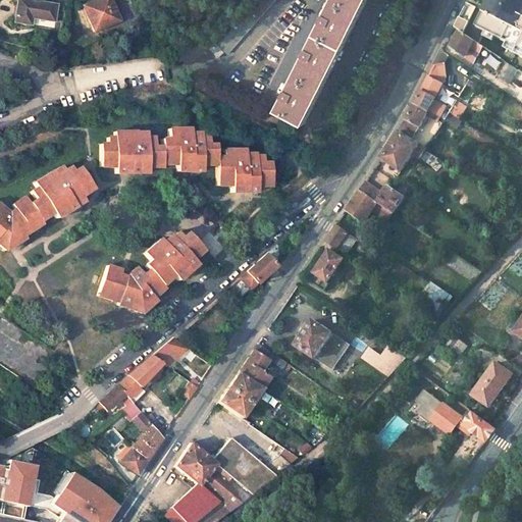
[(59,4),(31,0),(20,0),(17,22),(34,24),(35,17),(57,20),(59,4)]
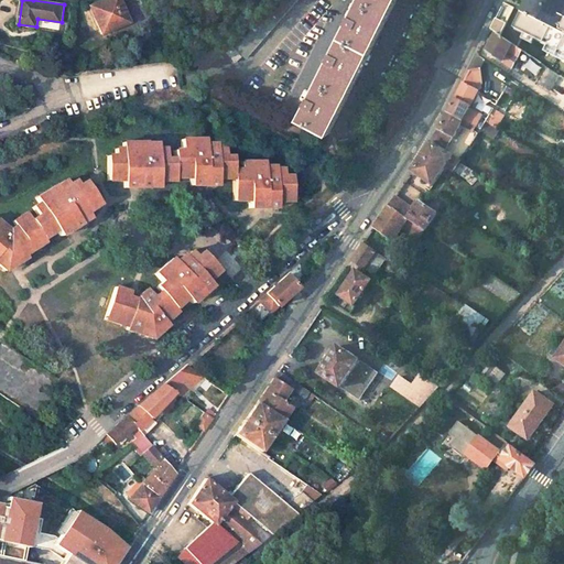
[(118,0),(100,0),(88,6),(99,30),(126,18),(118,0)]
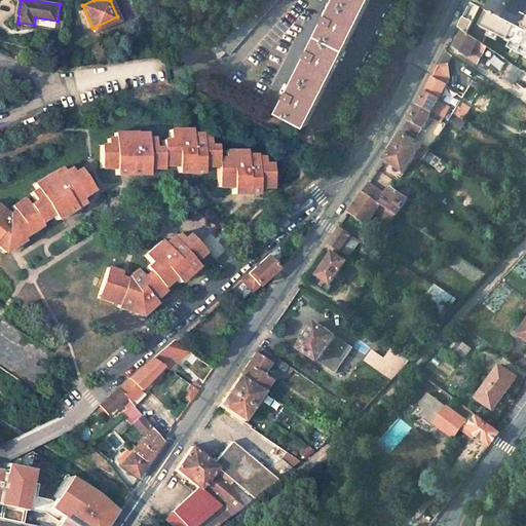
[(258,0),(251,8),(242,19),(219,45),(228,54),(275,0),(258,0)]
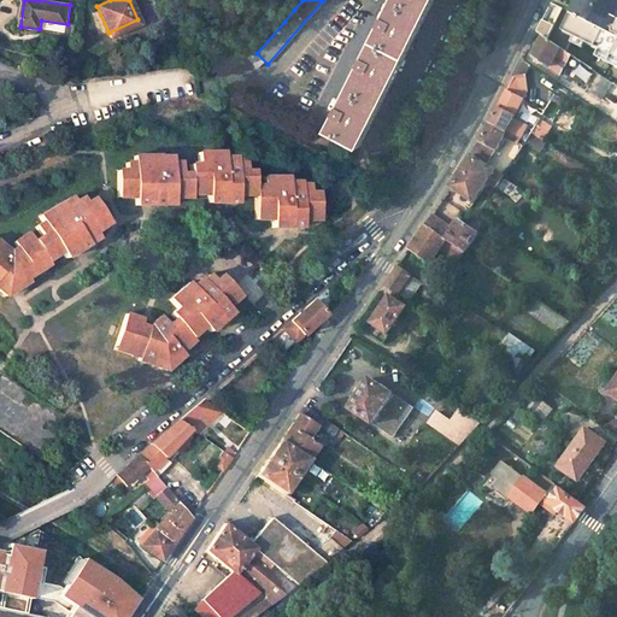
[(433,0),(389,0),(327,127),(360,145),(433,0)]
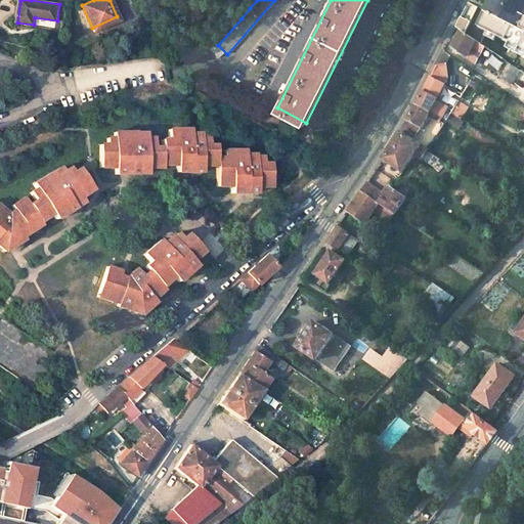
[(466,33),(470,20),(462,17),(457,30),(466,33)]
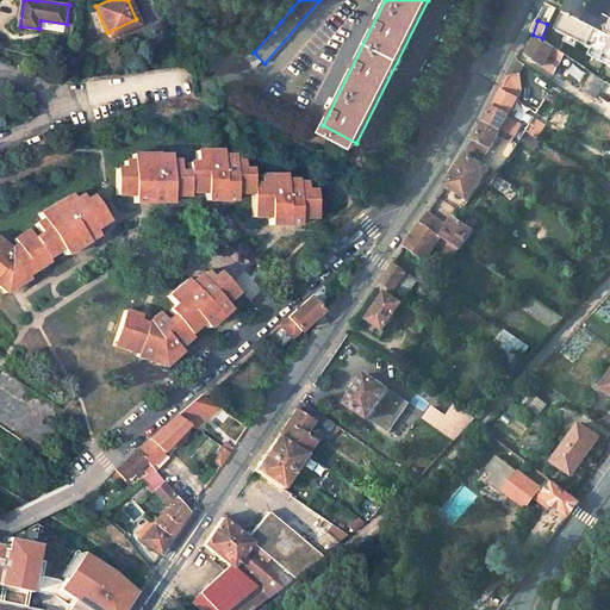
[(576,62),(540,37),(527,56),(554,74),(555,73),(559,74),(565,66),(570,69),(576,62)]
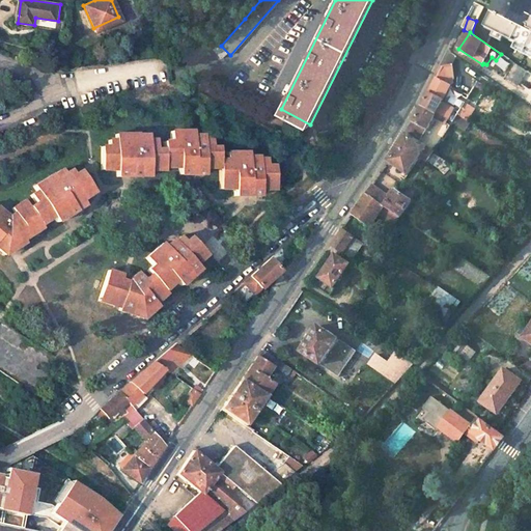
[(221,46),(219,45),(213,48),(220,59),(226,55),(221,46)]
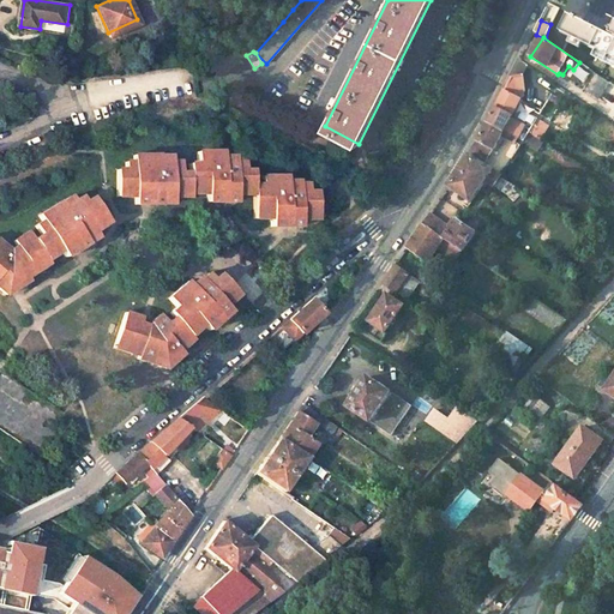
[(613,85),(600,77),(593,86),(613,101),(613,85)]
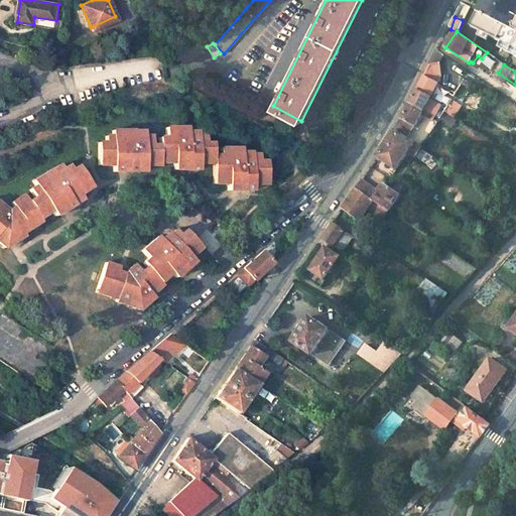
[(441,76),(428,69),(424,76),(438,83),(441,76)]
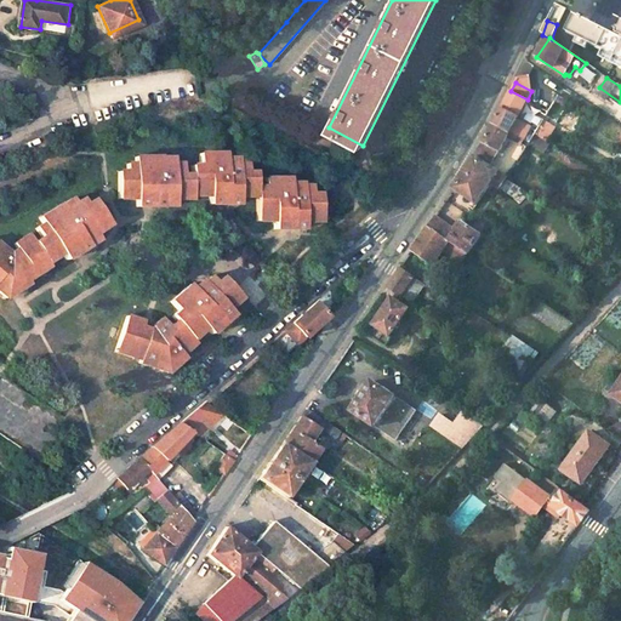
[(511,91),(495,124),(511,131),(525,138),(531,126),(517,120),(519,118),(528,100),(511,91)]
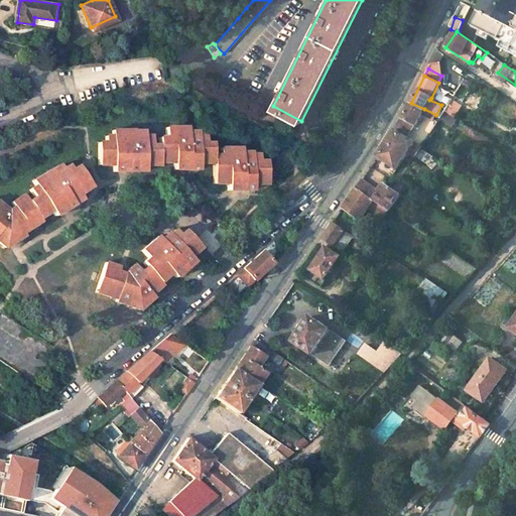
[(457,106),(448,101),(443,111),(450,116),(457,106)]
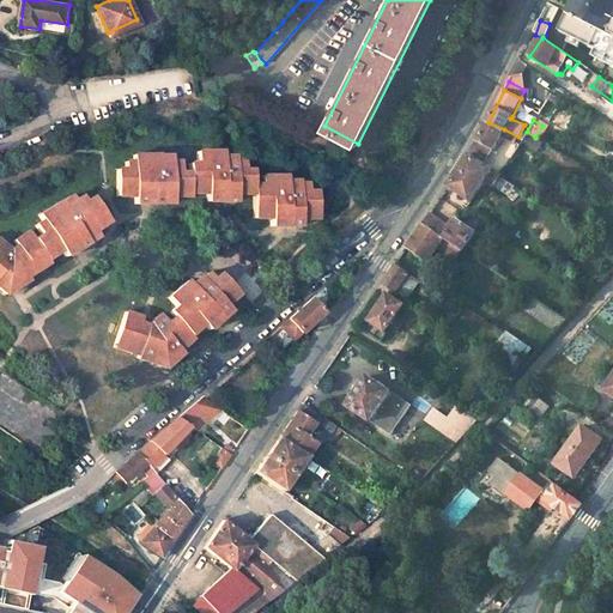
[(489,122),(479,140),(471,156),(486,167),(496,149),(504,129),(489,122)]
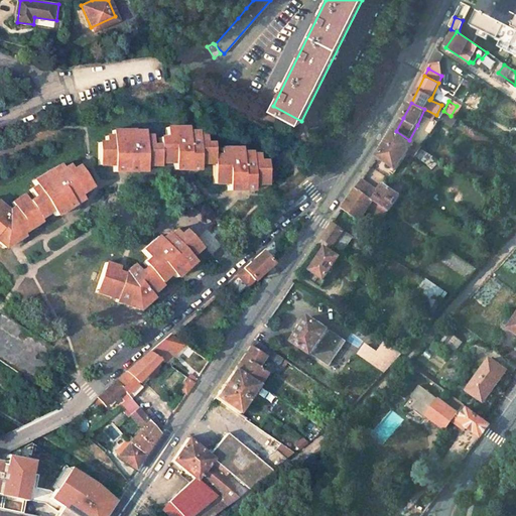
[(443,111),(438,119),(452,127),(457,119),(456,118),(450,116),(443,111)]
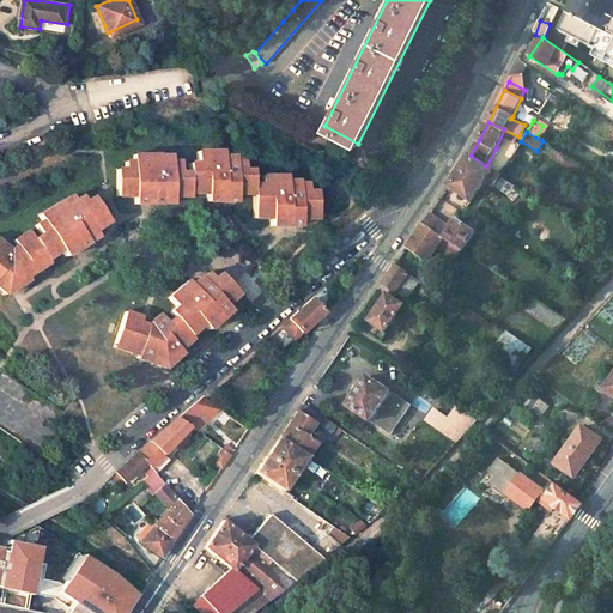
[(163,156),(125,156),(125,162),(114,162),(114,171),(108,171),(107,194),(123,194),(123,208),(131,210),(131,201),(140,202),(139,210),(162,211),(162,202),(177,202),(177,199),(193,199),(195,198),(202,198),(202,200),(224,201),(224,199),(241,199),(241,220),(259,220),(259,219),(268,219),(268,226),(290,228),(290,220),(307,222),(307,193),(298,193),(298,184),(287,184),(287,182),(277,182),(275,177),(250,177),(250,187),(241,187),(241,173),(232,173),(232,161),(225,161),(225,157),(213,158),(213,153),(187,155),(187,167),(178,165),(178,175),(169,175),(169,163),(162,163),(163,156)]
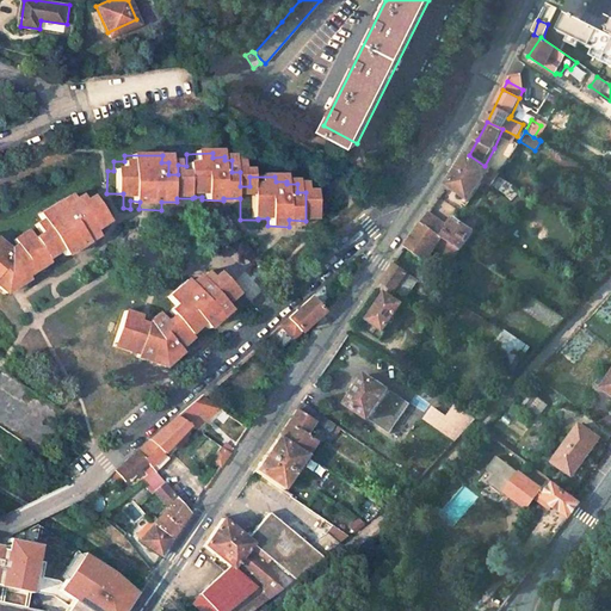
[(485,166),(469,155),(448,185),(470,201),(483,181),(493,187),(500,176),(485,166)]
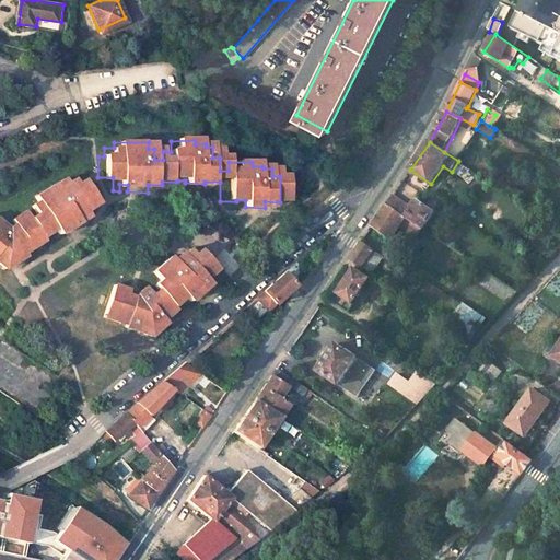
[(458,161),(452,172),(468,183),(475,173),(458,161)]
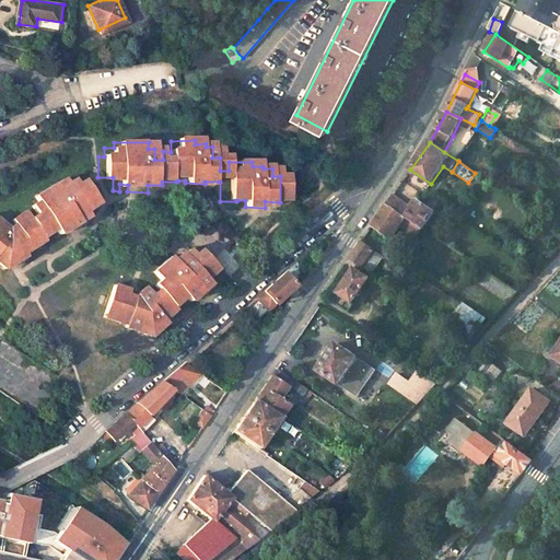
[(100,202),(86,178),(80,183),(76,177),(68,182),(66,177),(35,195),(37,199),(32,202),(36,212),(31,217),(27,209),(12,218),(14,222),(8,226),(0,219),(0,261),(7,266),(10,265),(14,263),(10,253),(15,251),(18,256),(30,252),(30,251),(48,240),(46,236),(59,230),(62,236),(71,232),(67,224),(72,222),(73,224),(91,216),(88,210),(100,202)]
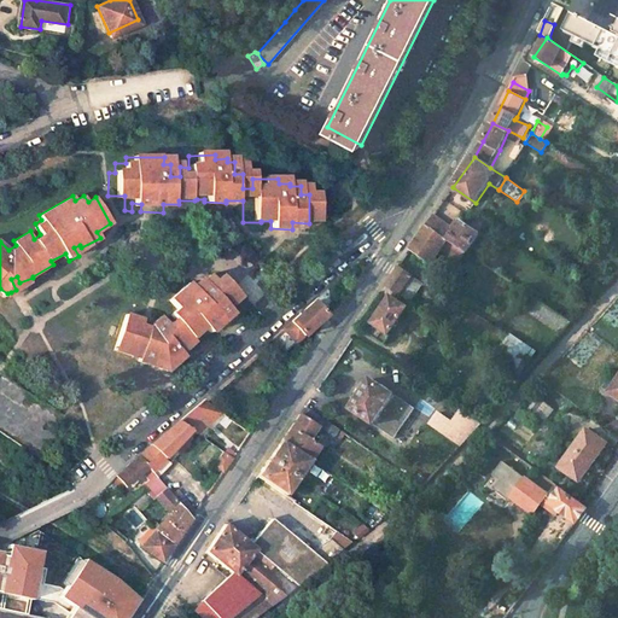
[(456,228),(435,214),(427,225),(478,258),(484,250),(476,244),(477,242),(474,240),(479,232),(461,220),(456,228)]
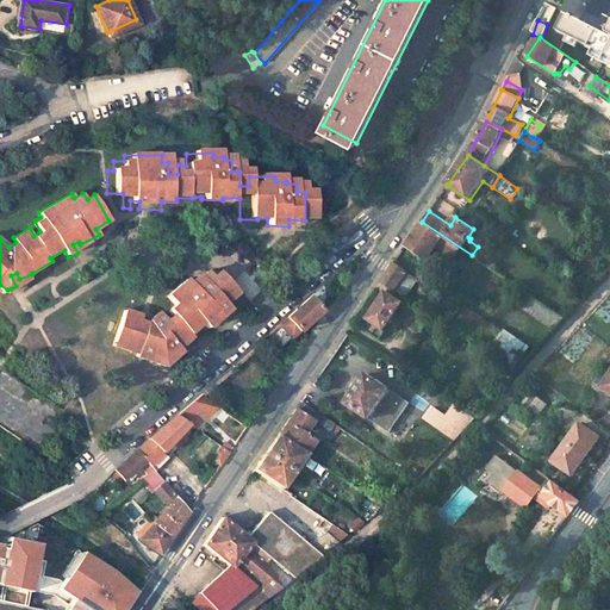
[(267,218),(257,218),(257,219),(257,230),(288,230),(288,226),(267,225),(267,218)]
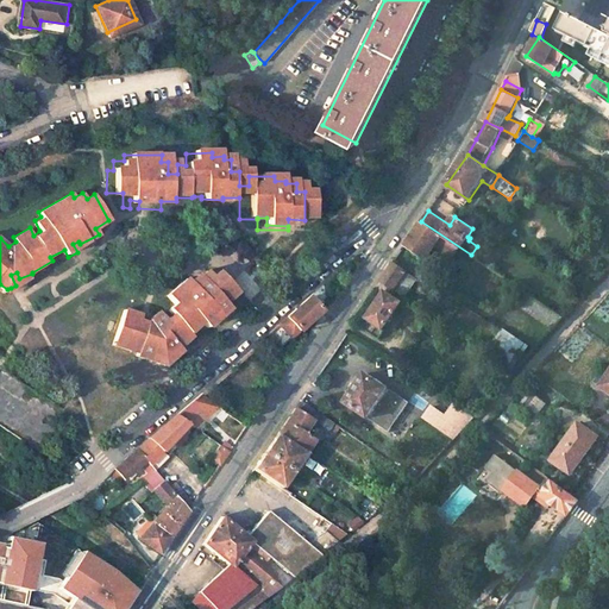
[(460,248),(421,221),(405,245),(427,259),(439,243),(456,253),(460,248)]
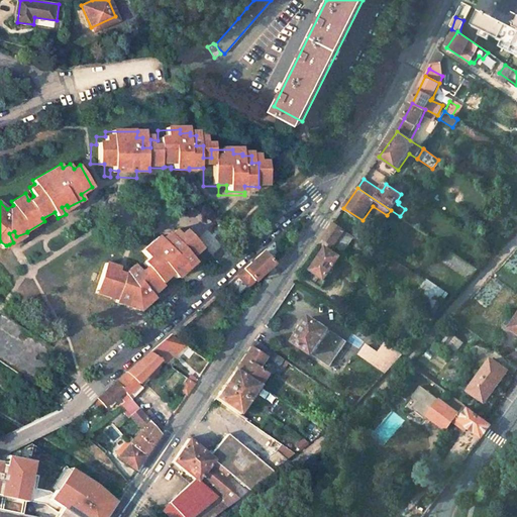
[(67,205),(62,207),(66,214),(86,203),(84,199),(68,207),(67,205)]
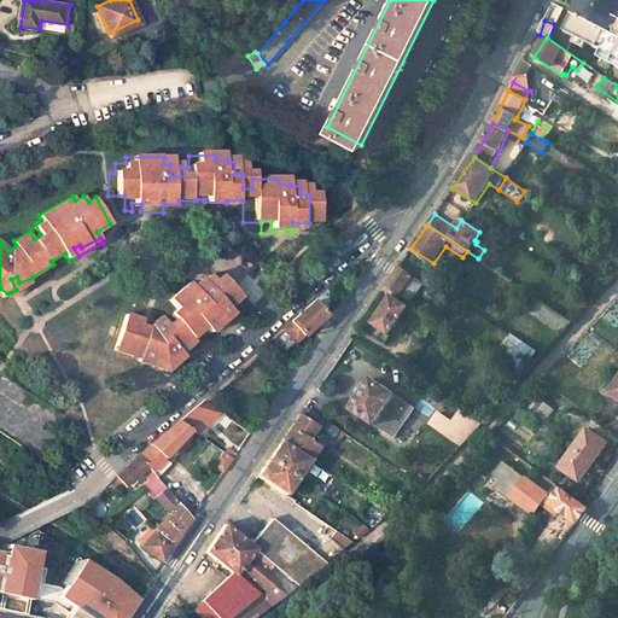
[(433,263),(421,256),(418,261),(430,269),(433,263)]
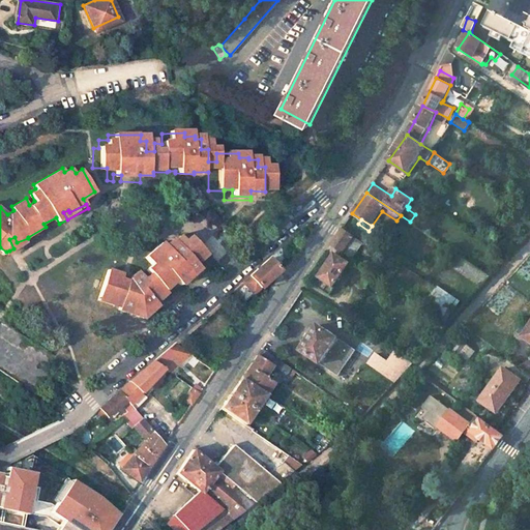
[(207,247),(193,230),(187,235),(181,228),(175,233),(177,235),(171,241),(166,236),(163,233),(145,248),(152,257),(146,262),(150,266),(144,271),(138,264),(128,276),(126,281),(119,278),(120,273),(122,268),(107,263),(96,295),(114,301),(115,299),(120,301),(119,304),(143,314),(157,300),(155,297),(167,288),(165,286),(176,275),(180,281),(200,263),(195,258),(207,247)]
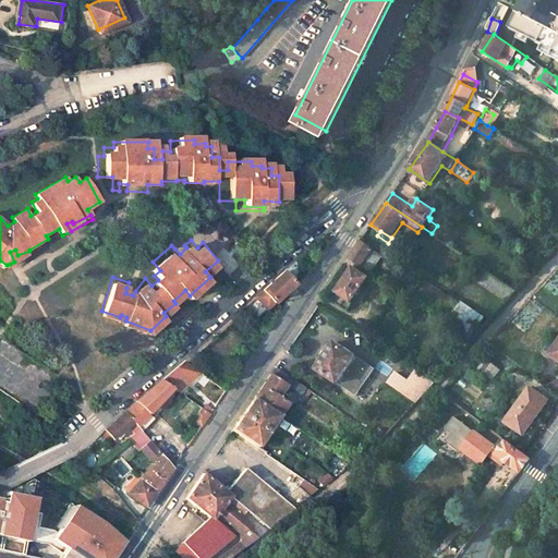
[(373,251),(360,241),(354,250),(349,258),(362,267),(373,251)]
